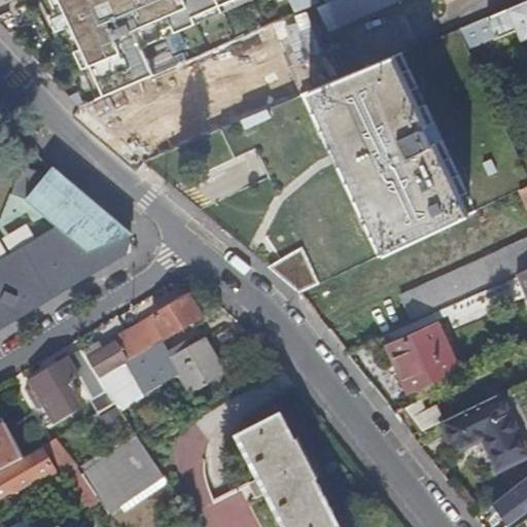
[(0,0),(0,16),(38,0),(58,0),(62,8),(95,85),(100,99),(145,79),(163,72),(150,43),(250,0),(0,0)]
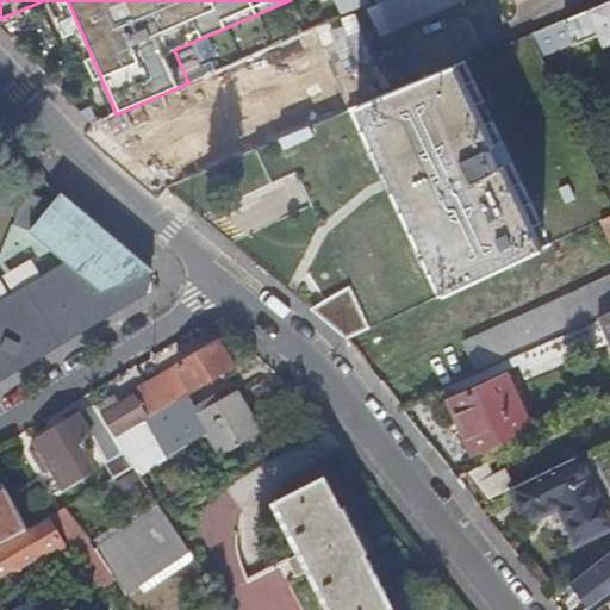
[(458,0),(384,0),(394,26),(458,0)]
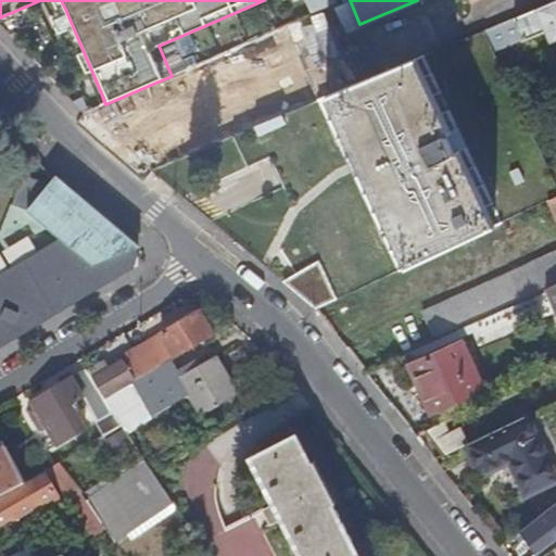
[(555,0),(514,19),(523,40),(545,32),(551,42),(555,39),(555,0)]
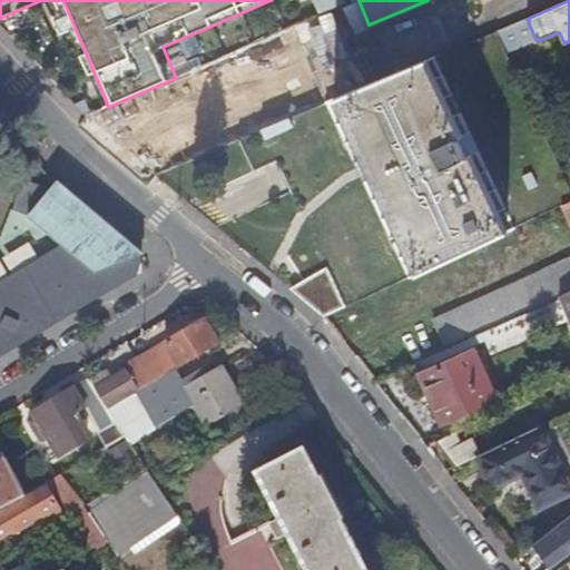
[(184,139),(227,126),(220,106),(249,97),(236,55),(203,66),(208,84),(190,89),(194,101),(174,108),(184,139)]
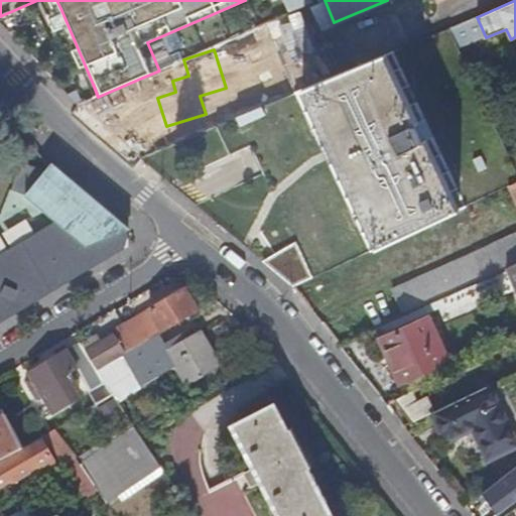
[(467,207),(392,52),(341,74),(294,93),(325,154),(371,252),(467,207)]
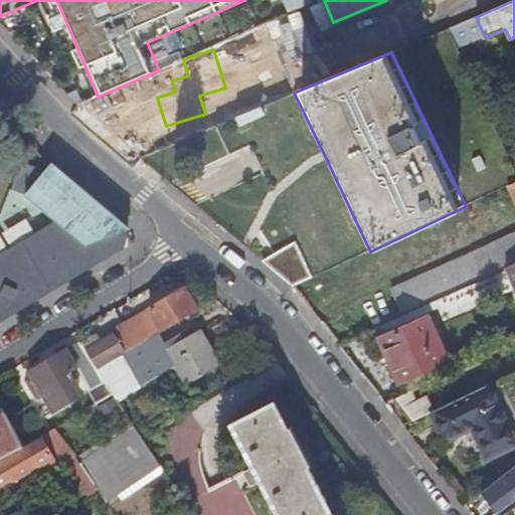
[(271,115),(267,105),(240,116),(244,126),(271,115)]
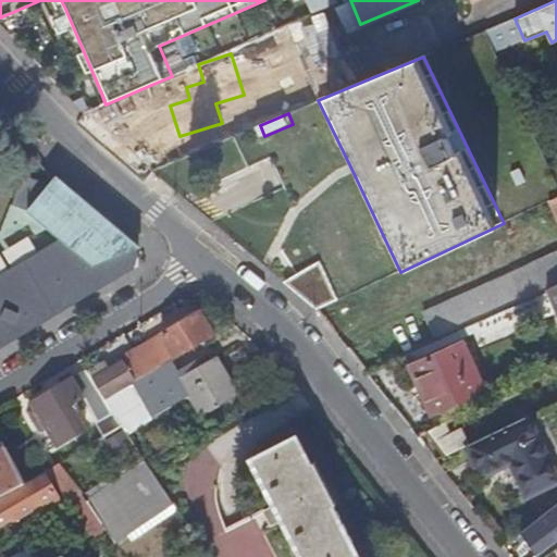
[(14,201),(29,208),(63,237),(0,274),(0,347),(141,263),(140,244),(59,174),(50,183),(24,173),(14,201)]
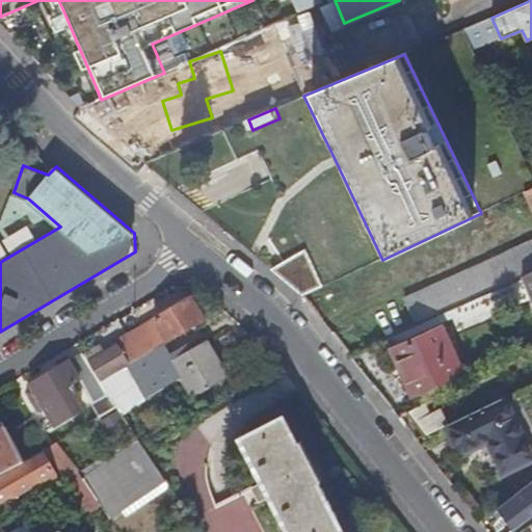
[(417,325),(450,310),(523,276),(531,272),(531,243),(405,301),(417,325)]
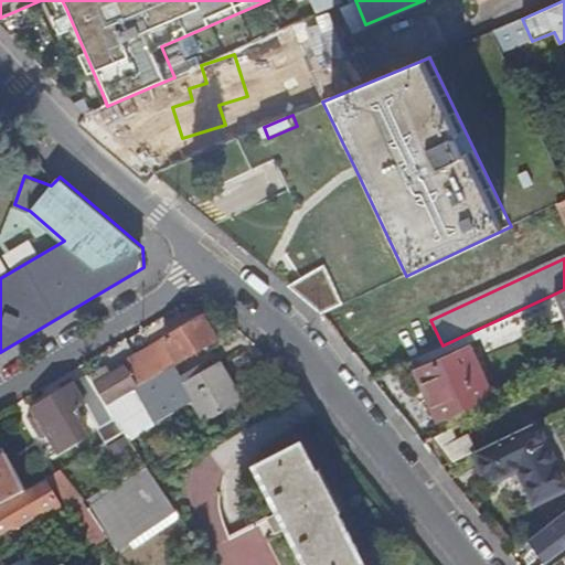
[(320,266),(287,285),(322,315),(341,306),(320,266)]
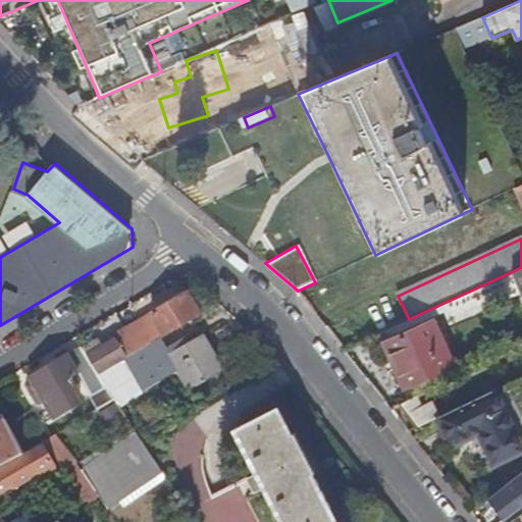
[(521,267),(513,271),(519,285),(521,292),(521,267)]
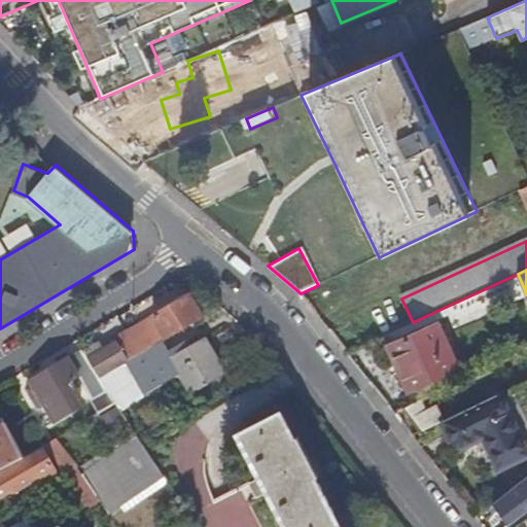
[(524,288),(518,274),(446,307),(453,323),(512,295),(512,293),(524,288)]
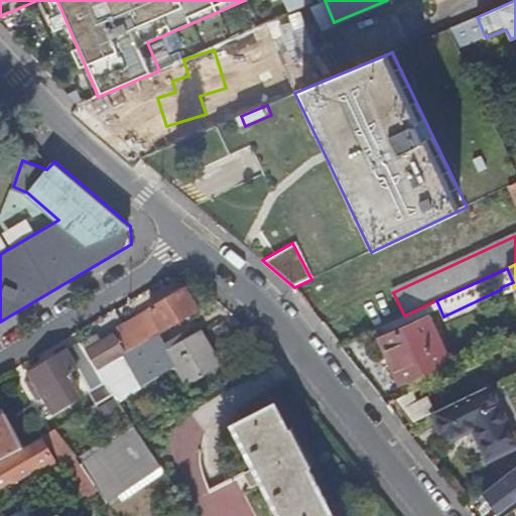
[(96,364),(99,369),(127,353),(200,310),(187,289),(113,332),(115,336),(88,351),(96,364)]
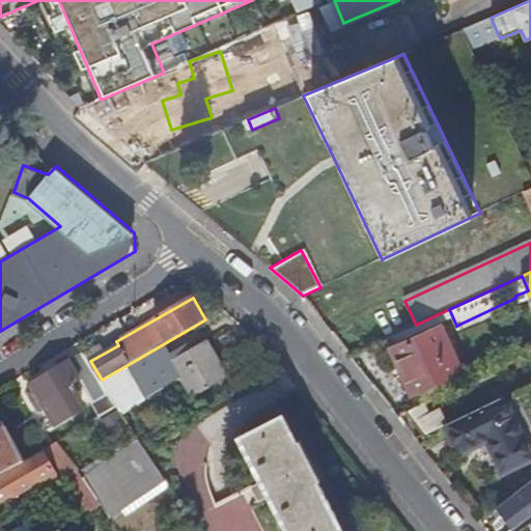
[(415,393),(462,371),(440,327),(393,350),(415,393)]
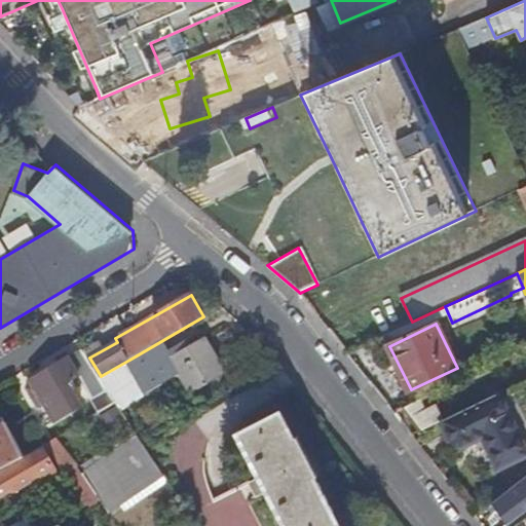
[(196,390),(225,374),(203,337),(173,354),(163,340),(129,360),(149,392),(184,372),(196,390)]
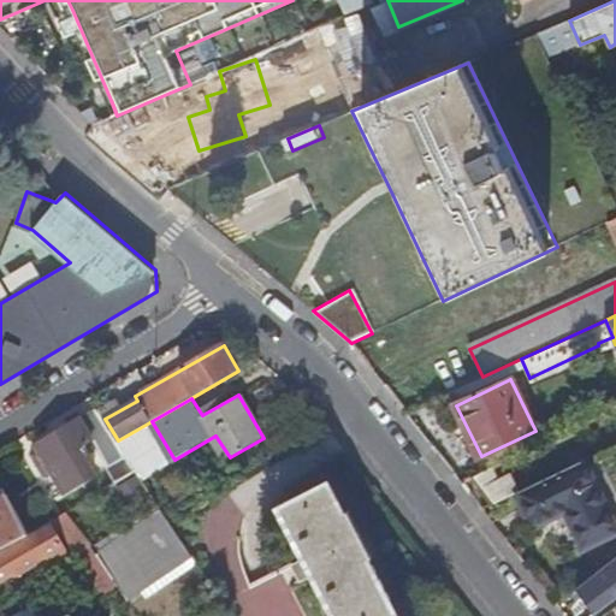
[(98,409),(82,418),(94,439),(98,445),(114,434),(105,419),(98,409)]
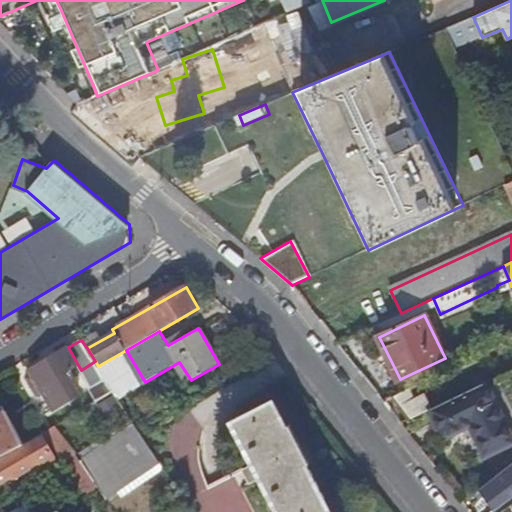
[(78,365),(68,347),(31,370),(34,374),(28,378),(35,390),(41,387),(54,410),(79,395),(66,372),(78,365)]
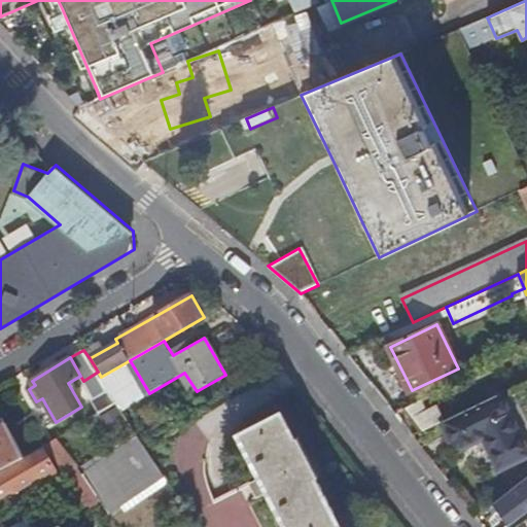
[(101,377),(98,372),(83,381),(94,399),(101,412),(118,402),(101,377)]
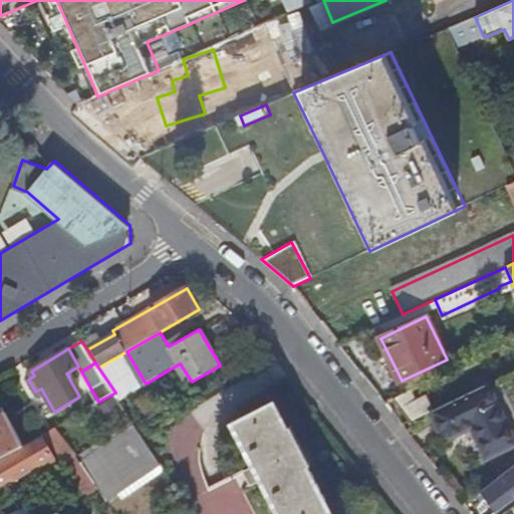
[(513,444),(513,441),(487,384),(433,411),(432,411),(445,438),(473,425),(489,457),(513,444)]
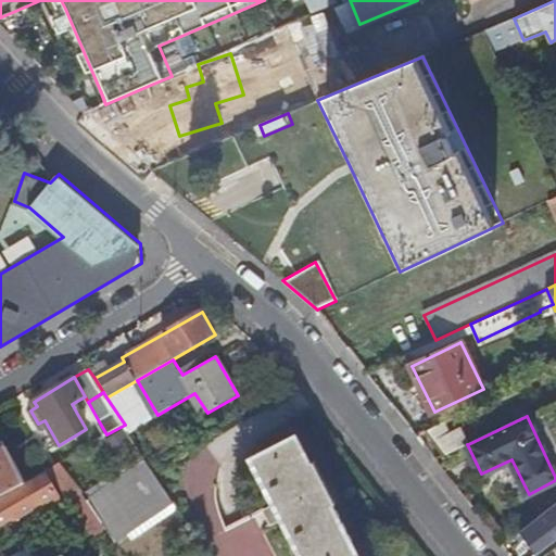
[(467,444),(468,444),(459,428),(450,432),(445,421),(426,431),(445,455),(467,444)]
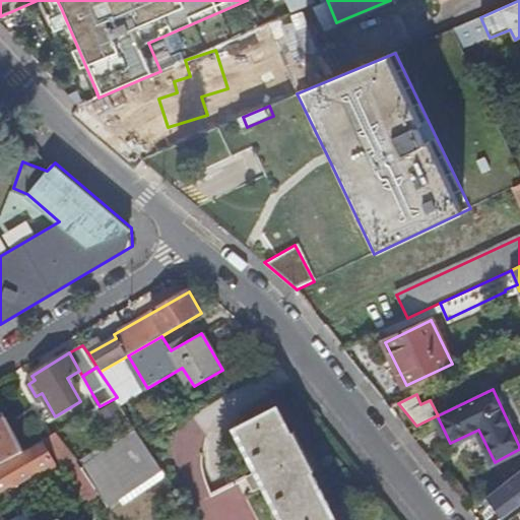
[(265,485),(283,519),(337,519),(312,471),(316,469),(296,432),(291,434),(277,407),(236,430),(258,473),(249,478),(256,491),(265,485)]
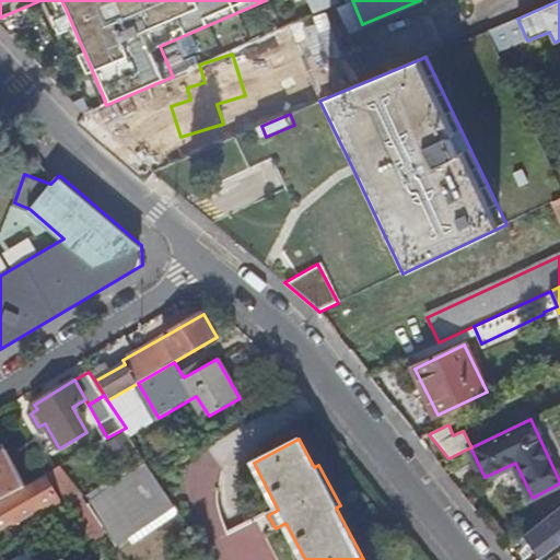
[(7,452),(0,454),(0,499),(25,487),(7,452)]
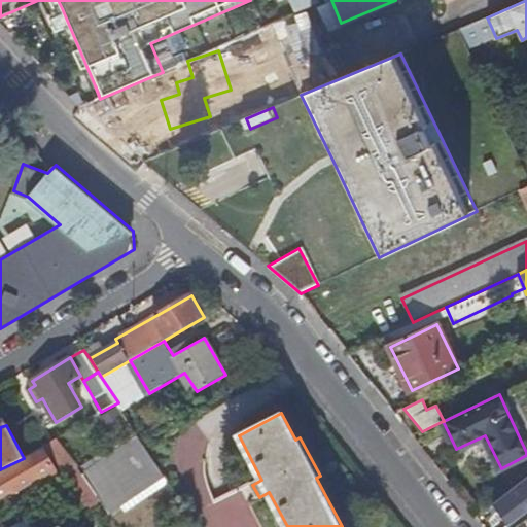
[(62,435),(44,446),(66,475),(79,467),(62,435)]
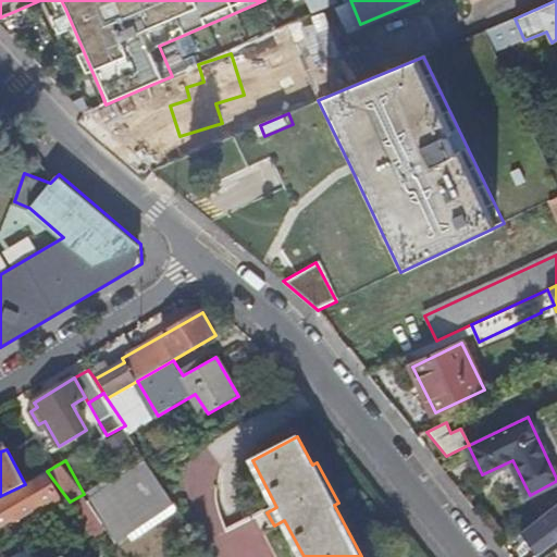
[(149,462),(88,502),(104,528),(115,545),(176,505),(153,470),(149,462)]
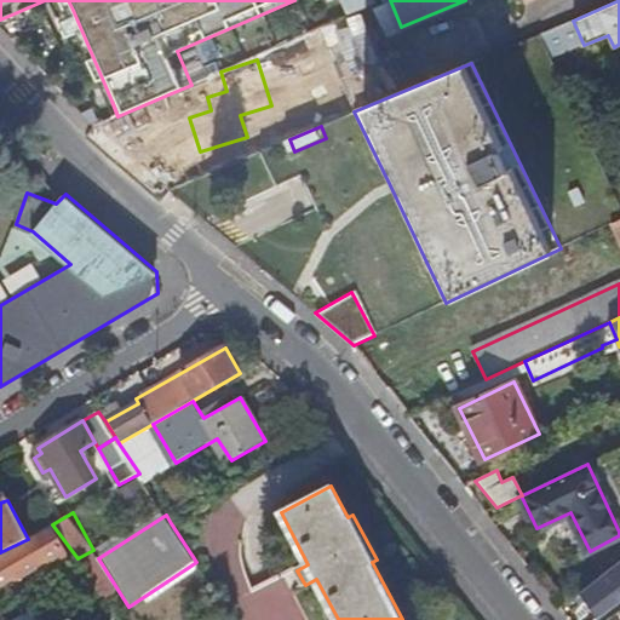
[(52,529),(4,558),(6,562),(0,564),(0,584),(16,575),(17,579),(42,564),(49,574),(72,562),(52,529)]
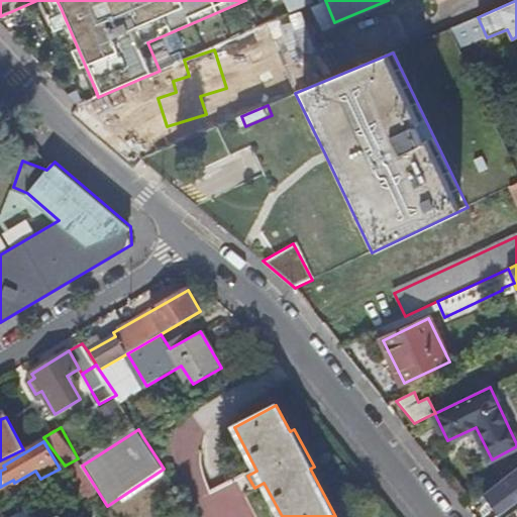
[(97,490),(82,466),(72,473),(87,497),(97,490)]
